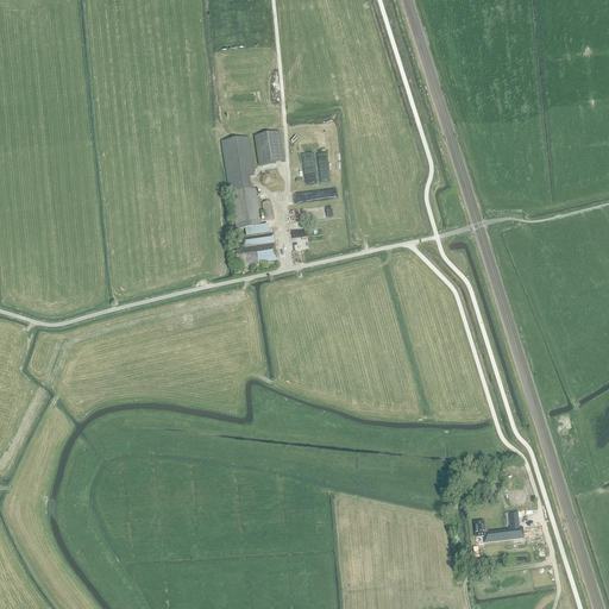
[(286,163),(282,133),(256,137),(259,167),(286,163)]
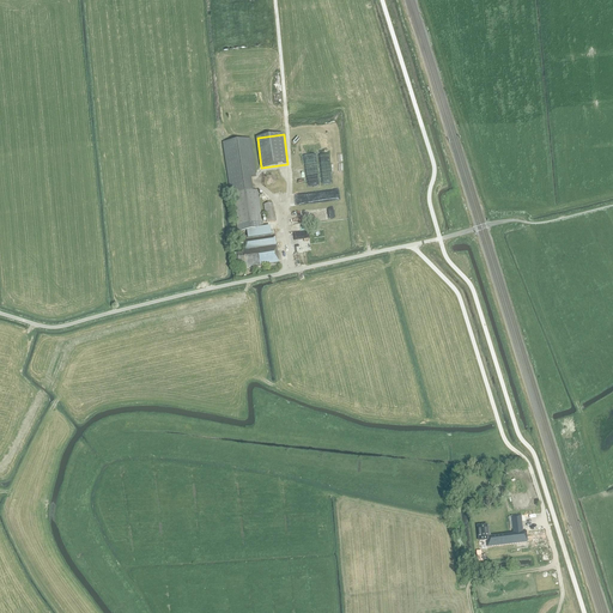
[(253,192),(252,177),(256,176),(252,139),(234,141),(223,143),(230,194),(231,194),(237,228),(262,223),(258,190),(253,192)]
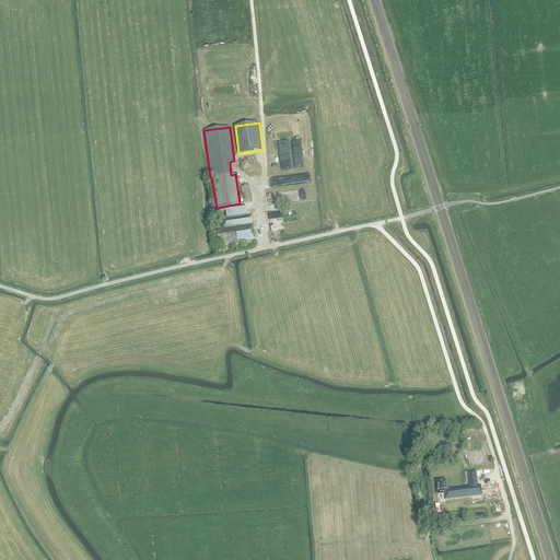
[(300,128),(291,129),(294,168),(304,167),(302,136),(295,137),(295,136),(298,135),(298,130),(301,130),(300,128)]
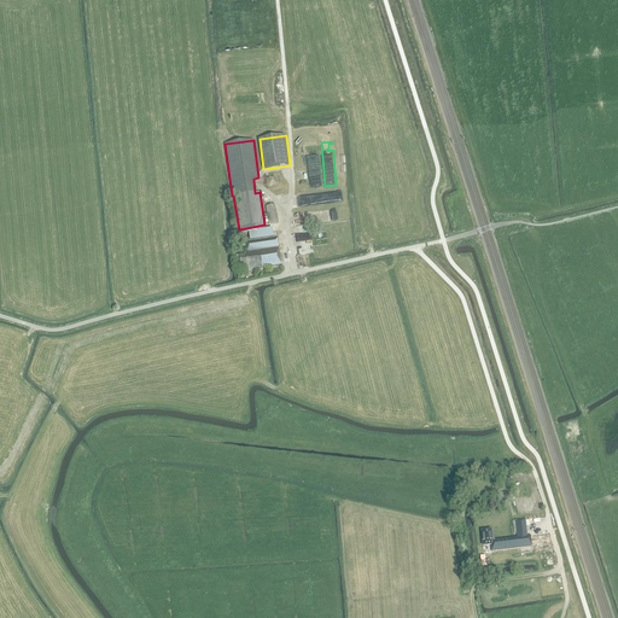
[(331,202),(344,200),(342,188),(330,190),(331,202)]
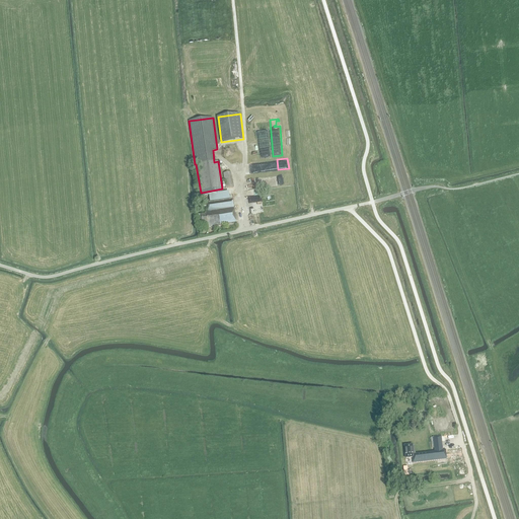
[(232,179),(231,172),(223,173),(225,189),(233,188),(232,179)]
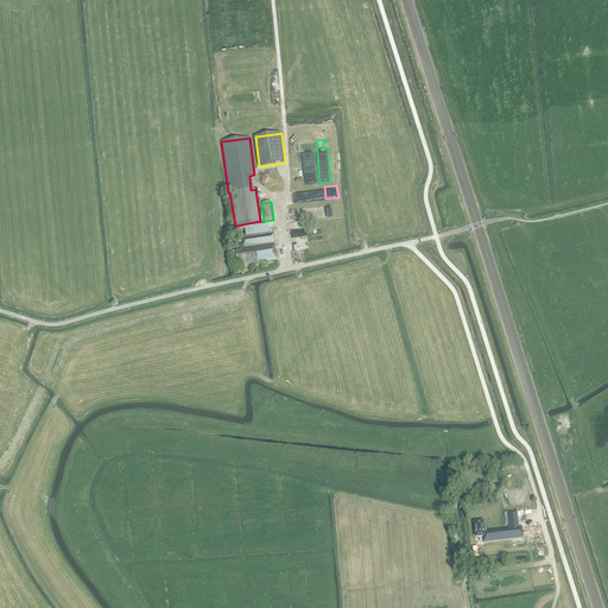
[(277,263),(272,233),(242,238),(244,248),(239,249),(240,251),(233,252),(234,265),(241,264),(242,266),(248,265),(248,266),(277,263)]
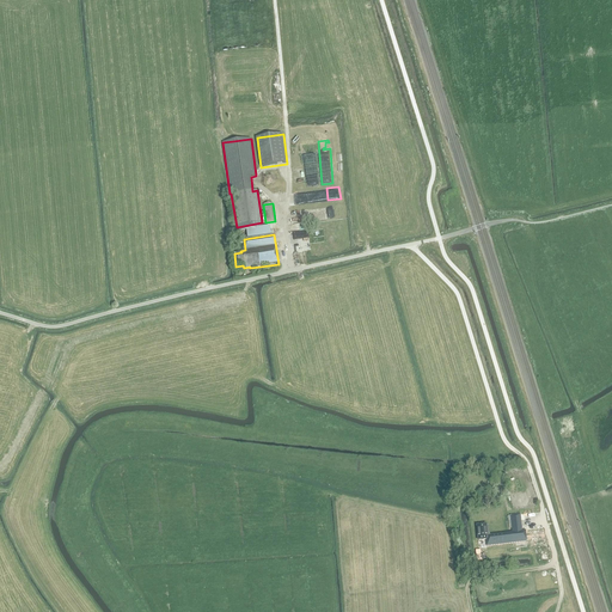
[(484,525),(477,526),(478,540),(485,540),(487,546),(526,543),(525,531),(521,531),(521,525),(520,514),(512,515),(510,515),(512,532),(489,534),(488,526),(487,526),(487,525),(485,525),(484,525)]
